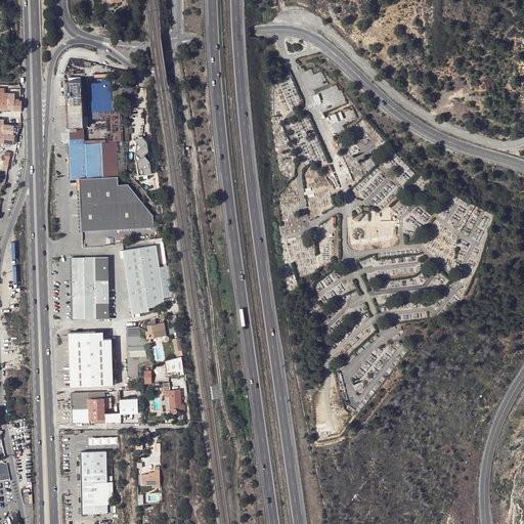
[(113,110),(112,77),(102,78),(102,82),(98,83),(91,83),(92,111),(97,111),(113,110)]
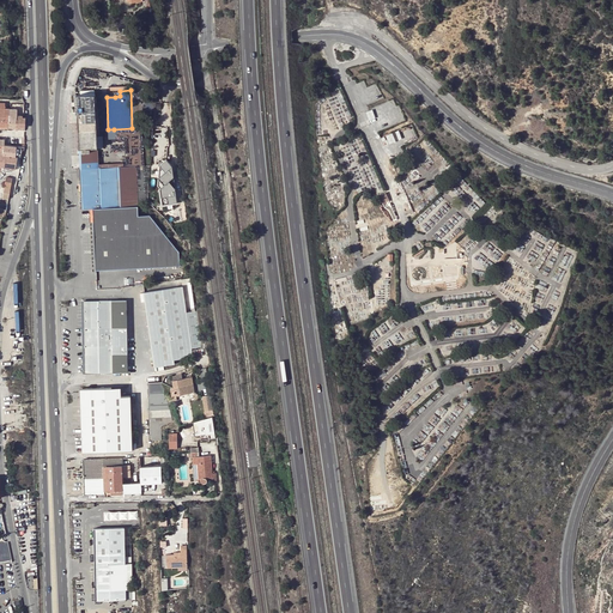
[(92,152),(91,149),(99,149),(98,137),(96,95),(85,95),(77,96),(78,107),(78,114),(80,149),(82,149),(87,149),(87,152),(92,152)]
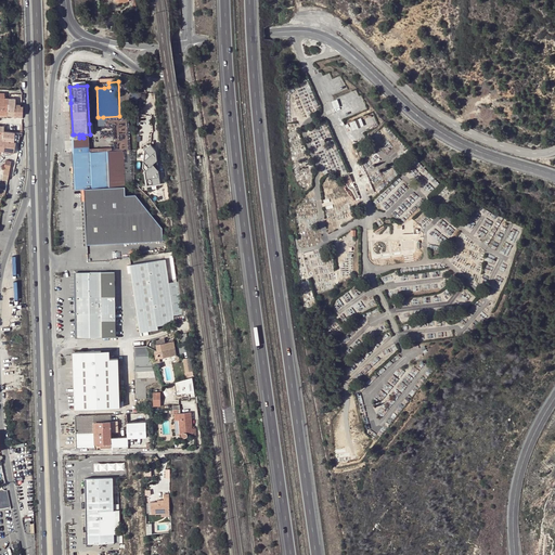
[(132,99),(141,100),(142,87),(134,86),(132,99)]
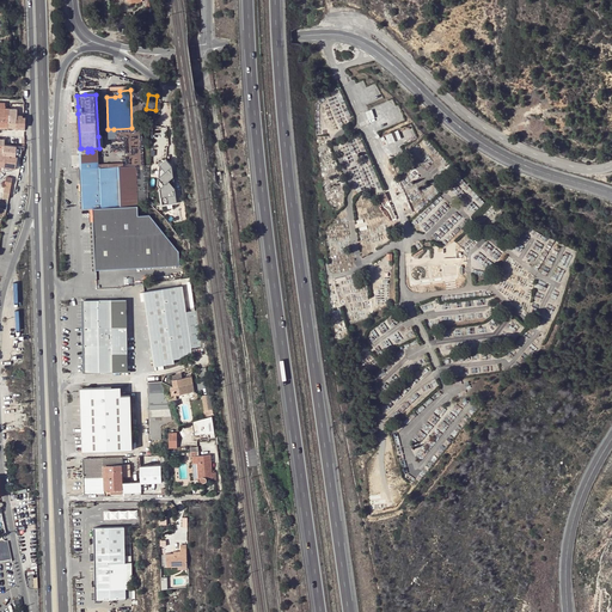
[(16,115),(14,127),(24,127),(24,117),(23,117),(22,117),(22,115),(16,115)]
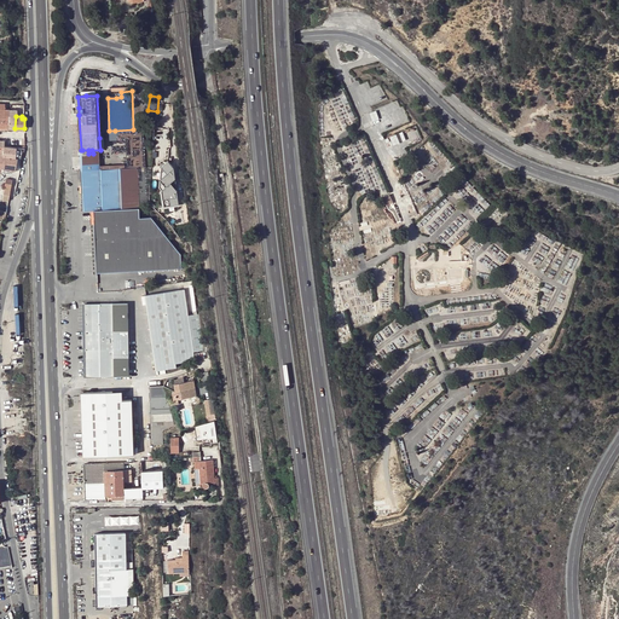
[(5,157),(15,158),(16,148),(6,146),(4,146),(3,155),(5,155),(5,157)]
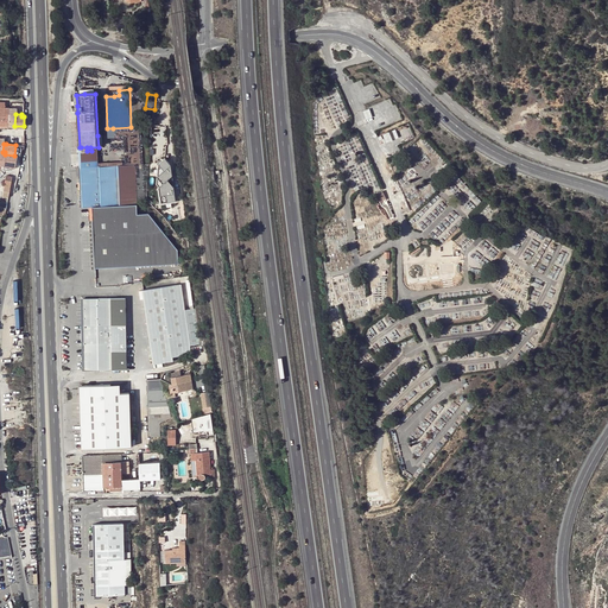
[(87,151),(87,147),(81,147),(81,168),(100,166),(99,147),(90,147),(92,151),(87,151)]
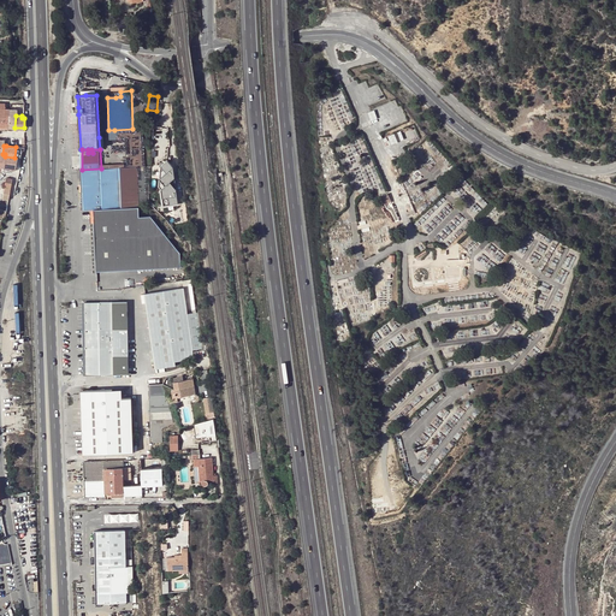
[(17,158),(15,158),(5,157),(4,169),(10,170),(10,171),(13,171),(17,158)]
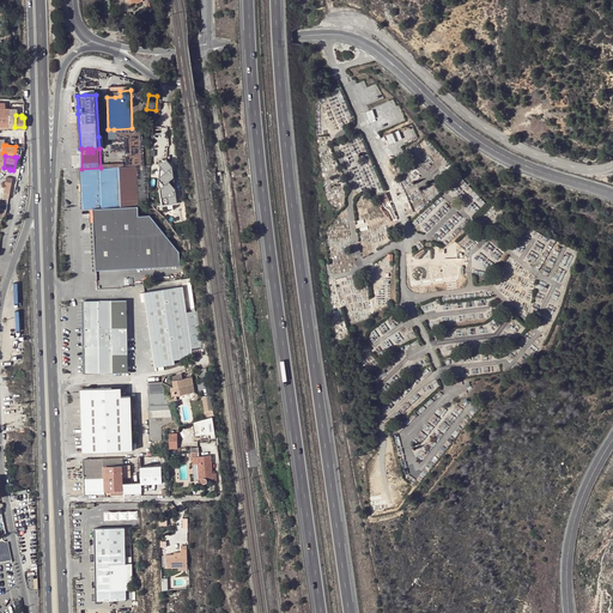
[(137,167),(101,168),(82,169),(83,208),(93,207),(97,269),(181,265),(180,252),(150,214),(139,214),(138,206),(137,167)]
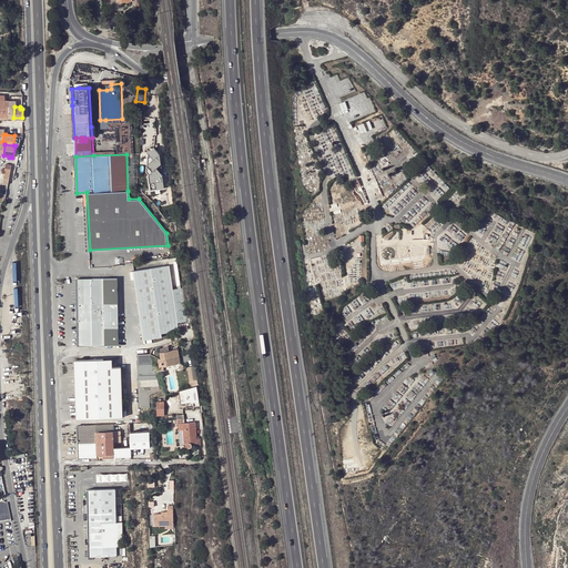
[(355,189),(361,186),(357,179),(351,181),(355,189)]
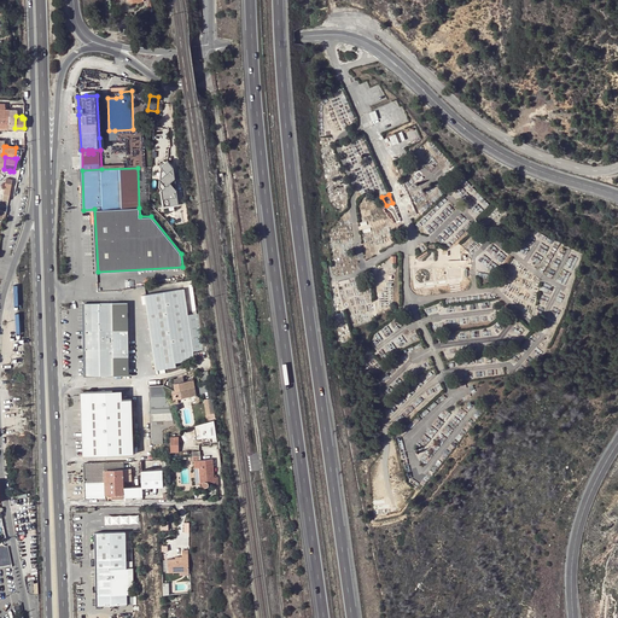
[(439,258),(443,260),(443,269),(444,269),(444,275),(439,275),(439,280),(445,280),(447,285),(452,285),(452,280),(456,280),(456,273),(460,273),(462,278),(467,274),(467,272),(467,269),(467,267),(462,263),(459,269),(453,268),(454,260),(453,254),(444,254),(444,255),(439,255),(439,258)]
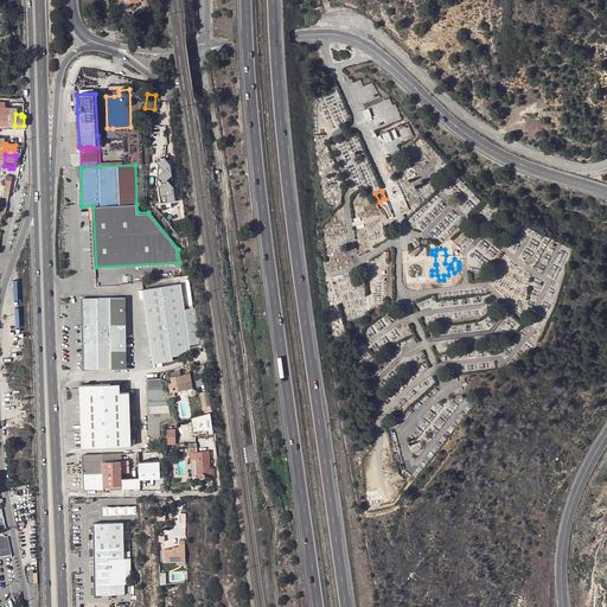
[(189,346),(184,312),(180,285),(142,289),(152,364),(172,362),(171,357),(190,355),(189,346)]
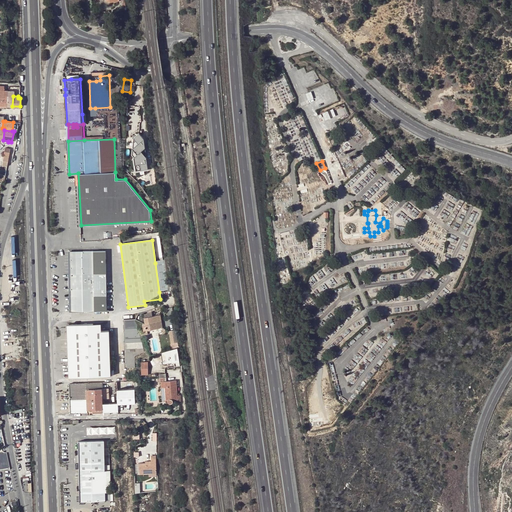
[(106,298),(105,251),(70,251),(70,301),(70,311),(88,311),(88,312),(93,312),(93,311),(106,311),(106,298)]
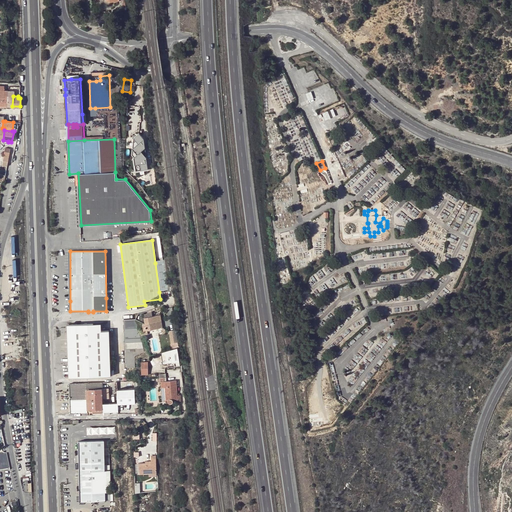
[(155,263),(159,292),(167,291),(163,262),(155,263)]
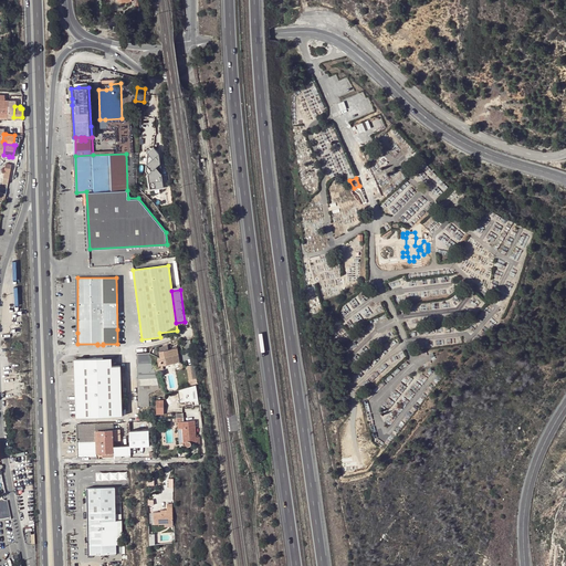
[(168,344),(159,347),(160,357),(157,358),(159,366),(180,362),(177,348),(169,349),(168,344)]
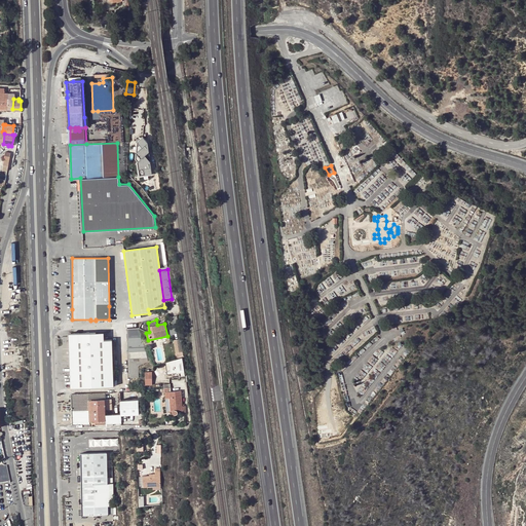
[(148,362),(140,328),(127,328),(128,366),(128,378),(139,377),(139,366),(148,362)]
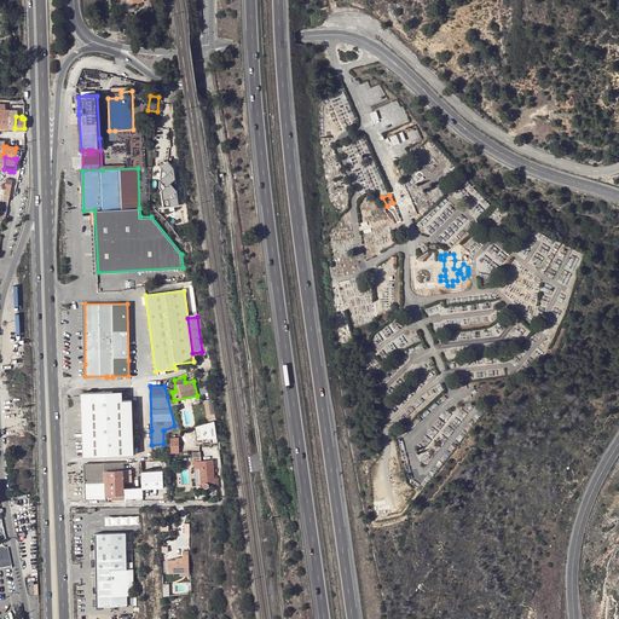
[(131,400),(122,400),(113,400),(113,392),(81,393),(81,415),(82,456),(133,455),(131,400)]
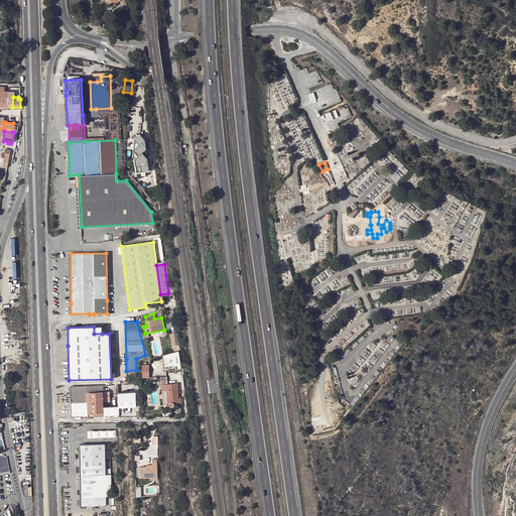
[(179,344),(177,333),(170,334),(172,347),(179,345),(179,344)]
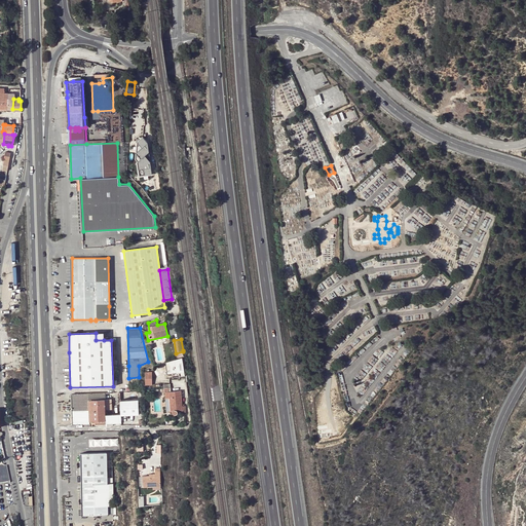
[(165,362),(168,378),(185,376),(184,366),(182,358),(165,362)]
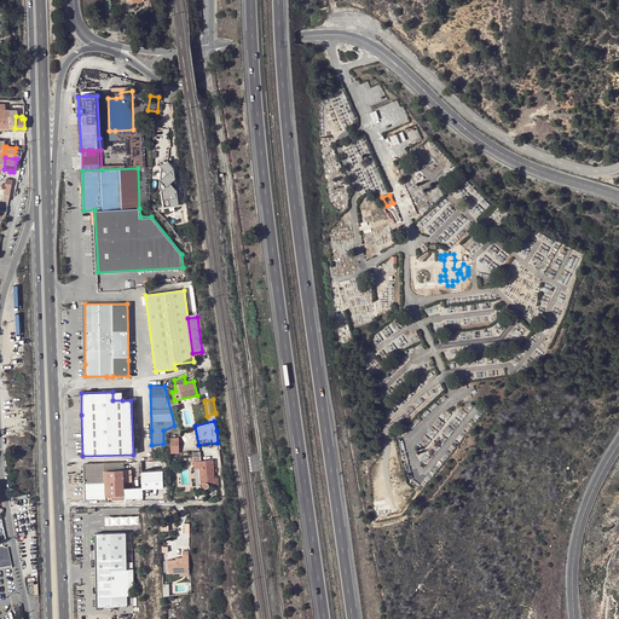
[(201,451),(192,452),(192,461),(200,461),(200,467),(201,482),(203,482),(209,482),(214,482),(214,484),(214,486),(219,486),(218,478),(217,478),(217,475),(214,475),(213,460),(201,461),(201,451)]
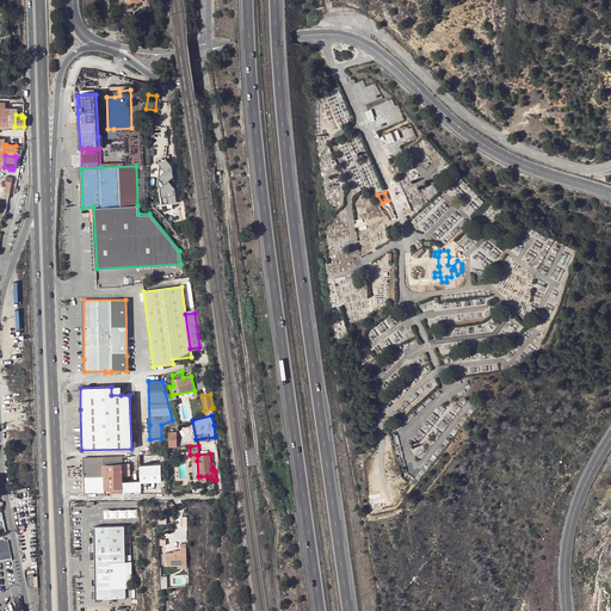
[(161,464),(140,466),(141,481),(123,482),(122,456),(82,457),(82,463),(84,493),(105,493),(105,488),(123,488),(123,492),(141,492),(141,482),(161,481),(161,464)]
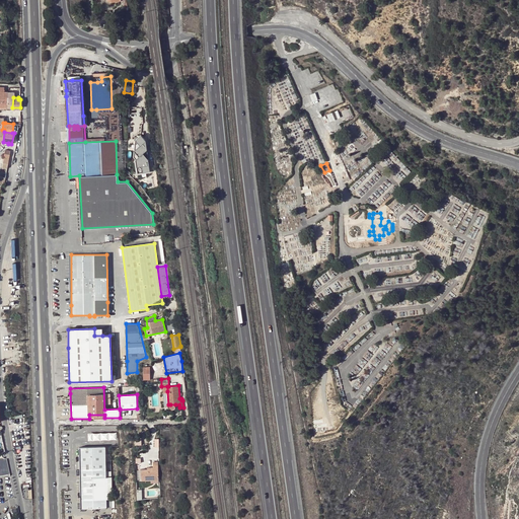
[(105,447),(80,447),(81,509),(112,508),(110,471),(106,471),(105,447)]
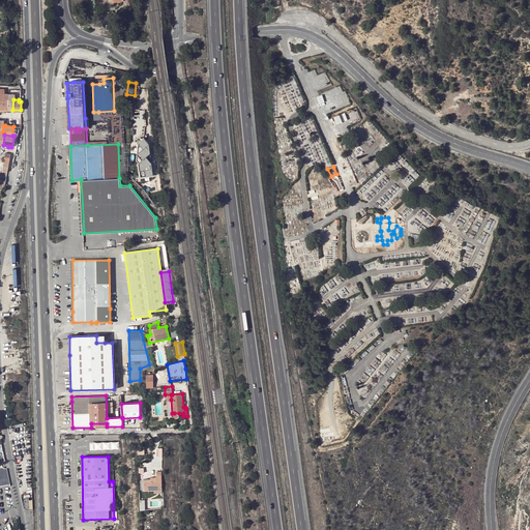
[(155,491),(154,489),(163,489),(162,472),(156,472),(157,474),(157,477),(152,478),(151,478),(151,479),(145,479),(145,491),(155,491)]
